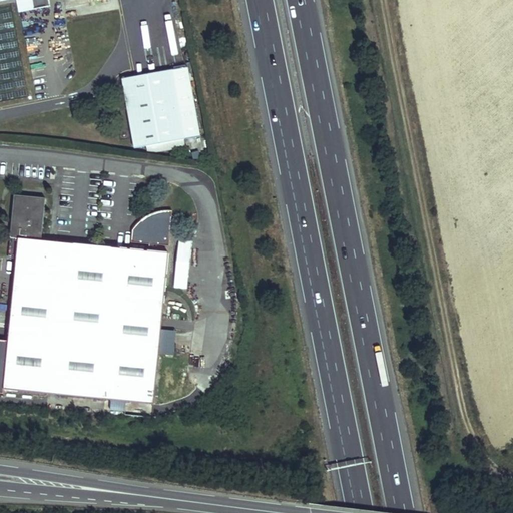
[(2,0),(5,12),(22,9),(30,51),(46,48),(45,41),(54,39),(45,0),(2,0)]
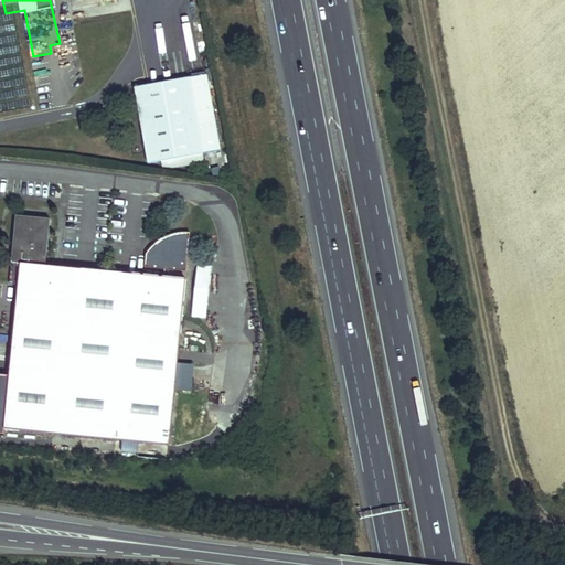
[(202,150),(189,76),(132,87),(146,160),(202,150)]
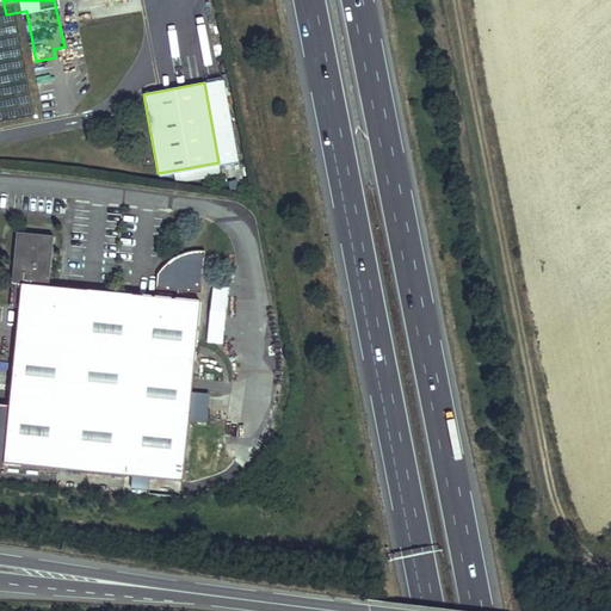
[(173,258),(166,261),(165,275),(155,273),(154,288),(176,290),(174,300),(49,285),(54,238),(14,233),(10,282),(19,283),(1,462),(178,482),(198,302),(179,300),(180,291),(198,294),(203,252),(191,252),(183,253),(173,258)]
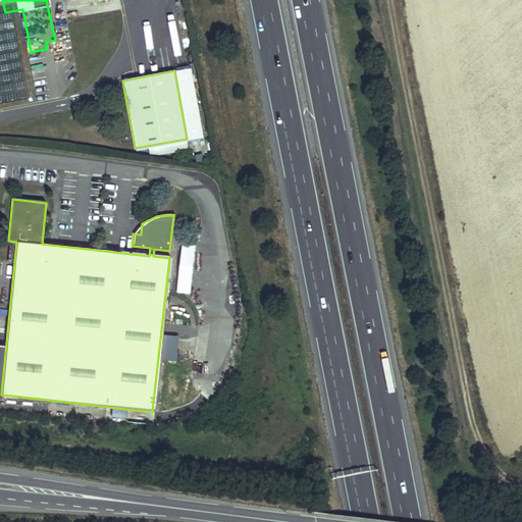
[(141,235),(142,223),(139,226),(133,233),(141,235)]
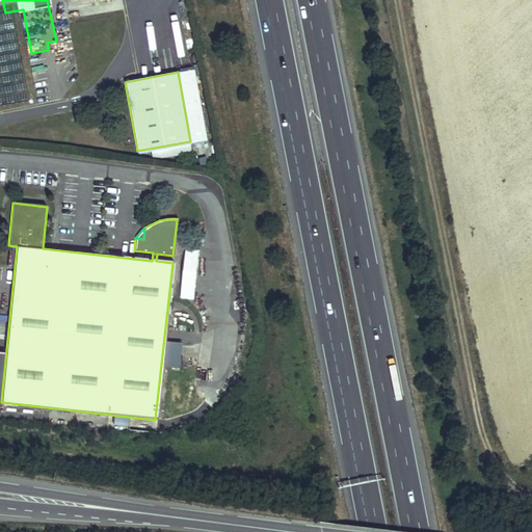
[(182,298),(195,298),(197,247),(184,247),(182,298)]
